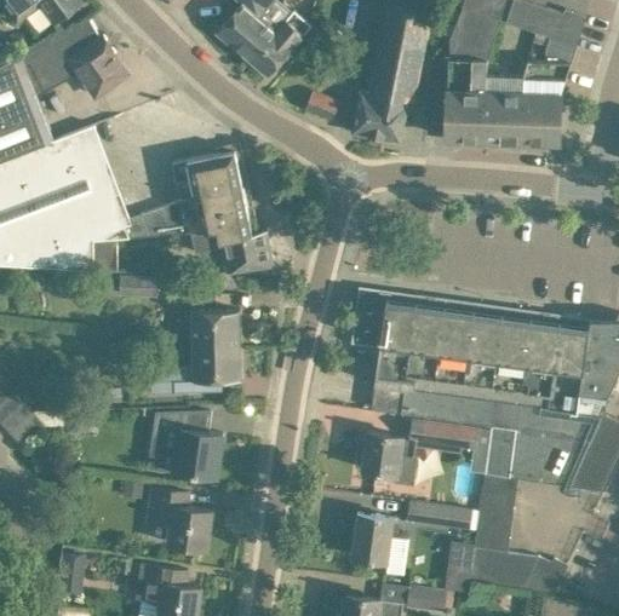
[(0,4),(16,26),(26,18),(39,36),(52,26),(84,3),(81,0),(0,0),(0,4)]
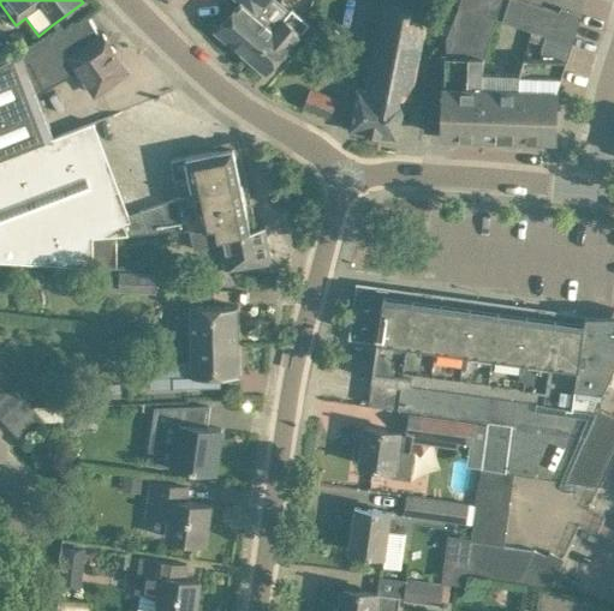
[(230,15),(214,33),(239,54),(264,24),(280,6),(272,0),(234,0),(239,4),(230,15)]
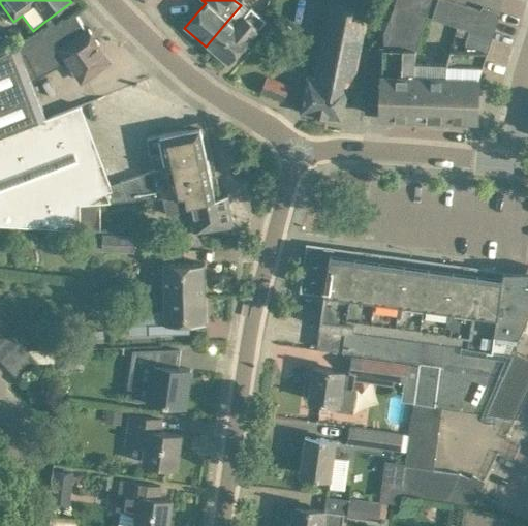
[(351,88),(367,10),(368,10),(369,0),(330,0),(329,3),(328,3),(313,80),(306,78),(300,114),(340,121),(346,87),(351,88)]
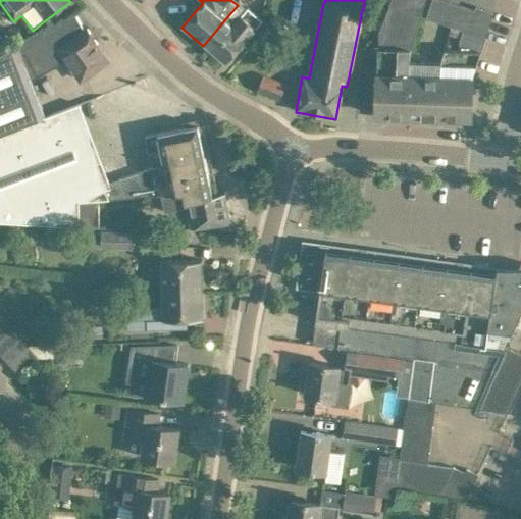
[(374,116),(407,117),(408,74),(409,74),(409,55),(409,51),(425,0),(391,0),(389,4),(377,37),(376,68),(364,67),(360,100),(375,100),(374,116)]
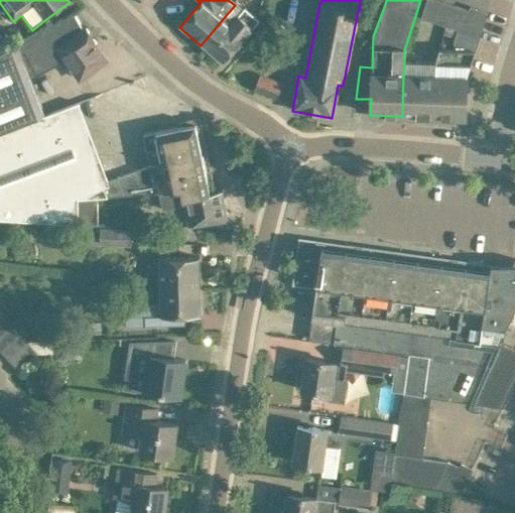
[(445,28),(449,29),(457,8),(430,0),(426,0),(420,19),(445,28)]
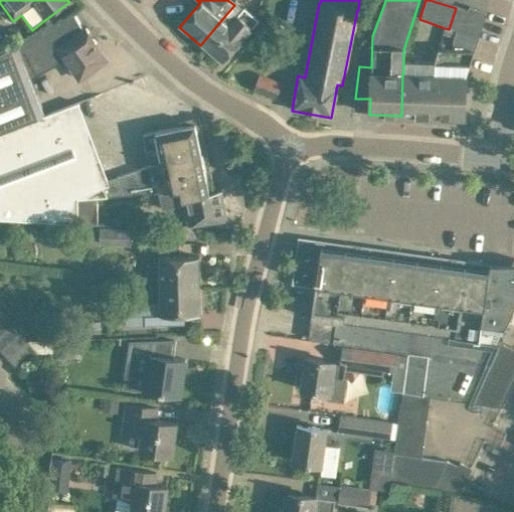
[(221,20),(200,45),(222,63),(235,48),(243,38),(251,29),(258,21),(243,9),(241,11),(234,5),(221,20)]
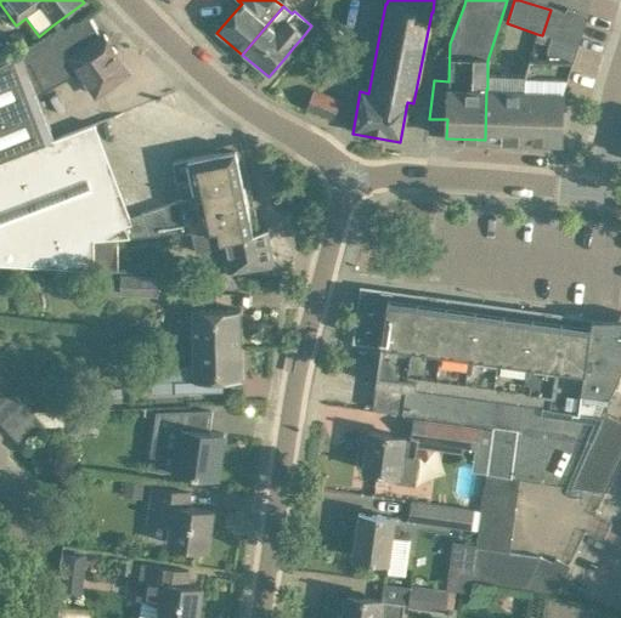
[(525,64),(523,141),(560,142),(563,94),(587,17),(565,10),(564,15),(551,10),(542,35),(537,34),(535,43),(549,47),(545,62),(529,62),(528,64),(525,64)]
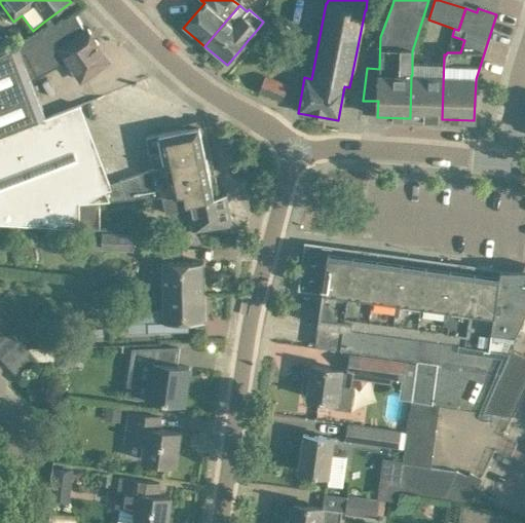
[(0,137),(45,119),(31,82),(67,62),(80,82),(108,63),(96,46),(98,45),(91,38),(86,30),(84,32),(75,14),(76,14),(75,13),(0,53),(0,137)]
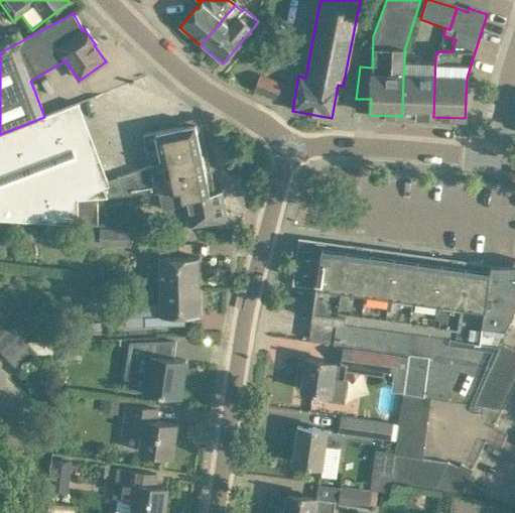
[(403,74),(402,116),(433,117),(435,53),(404,54),(404,74),(403,74)]
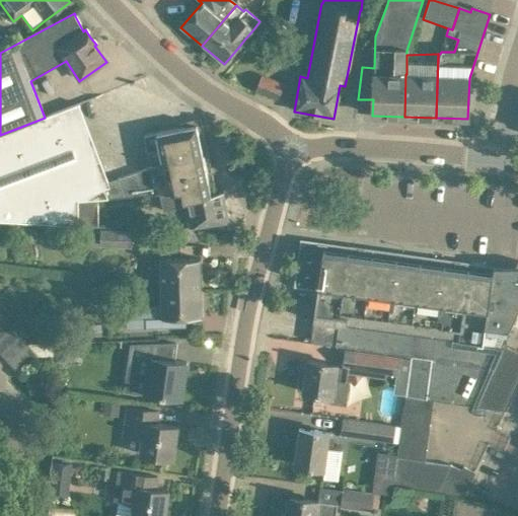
[(277,101),(283,86),(261,76),(253,92),(277,101)]
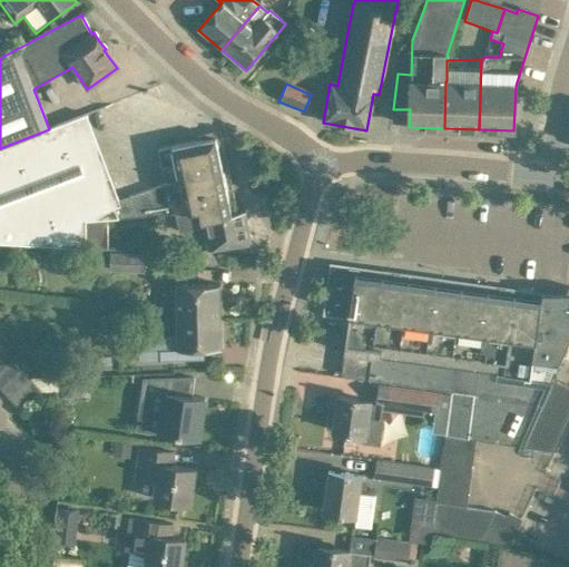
[(0,243),(86,250),(86,221),(87,221),(101,220),(138,217),(131,197),(117,202),(100,172),(95,157),(82,126),(84,126),(82,120),(87,119),(86,116),(49,129),(0,148),(0,243)]
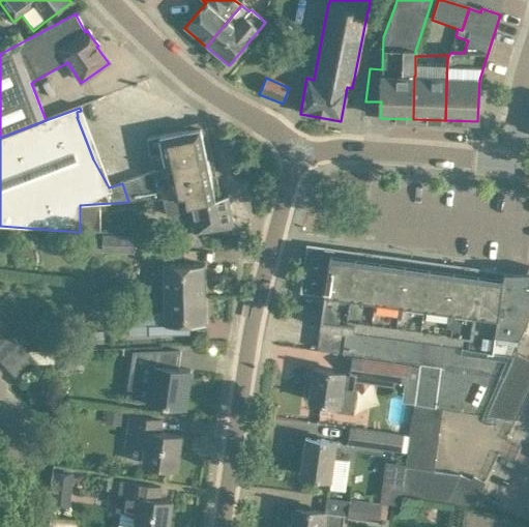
[(152,173),(122,183),(128,202),(164,200),(167,216),(189,212),(194,235),(233,227),(227,198),(215,200),(200,128),(146,140),(152,173)]
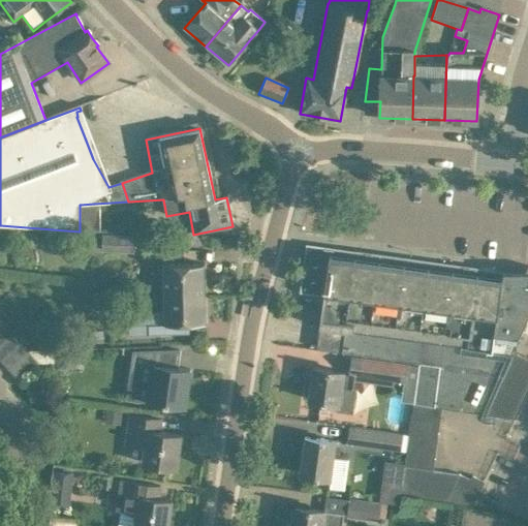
[(133,237),(102,236),(101,252),(132,253),(133,237)]
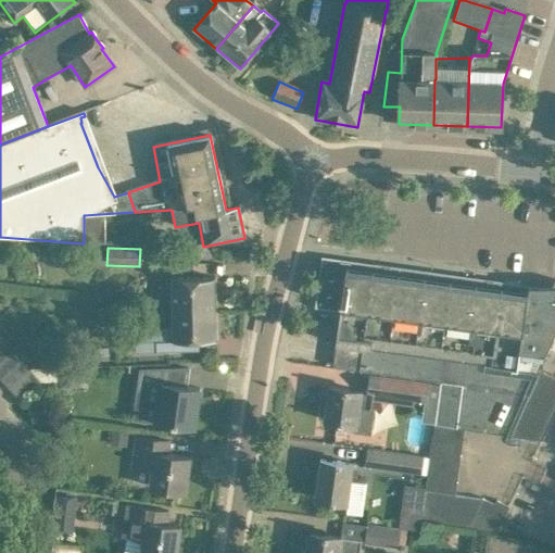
[(336,344),(363,349),(373,273),(345,268),(335,344),(336,344)]
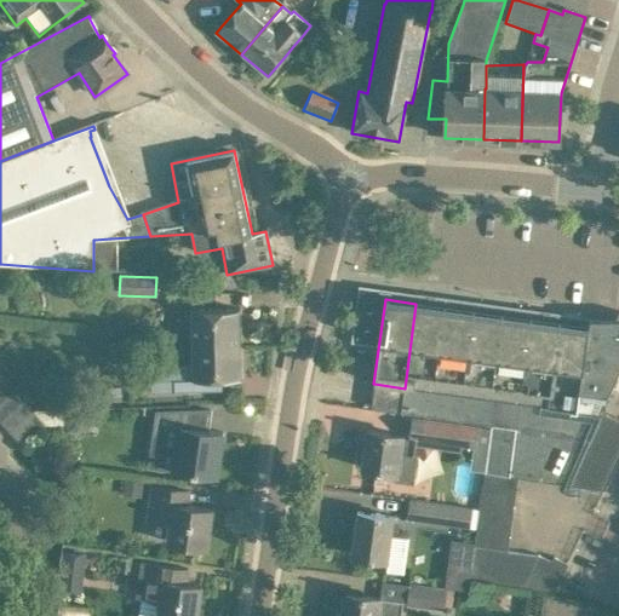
[(416,304),(405,389),(401,414),(491,427),(525,318),(416,304)]
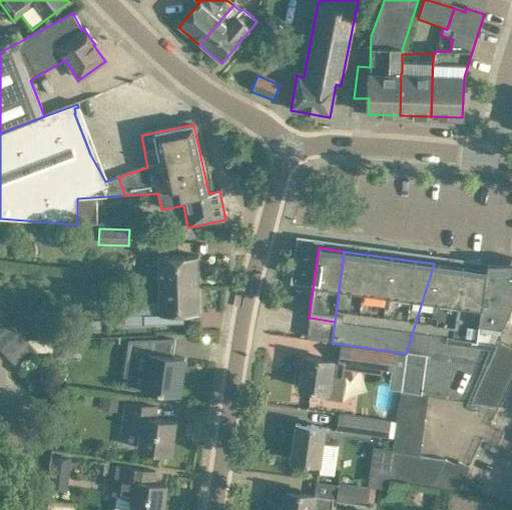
[(178,257),(157,258),(157,271),(158,283),(178,283),(178,290),(198,289),(198,257),(178,257)]
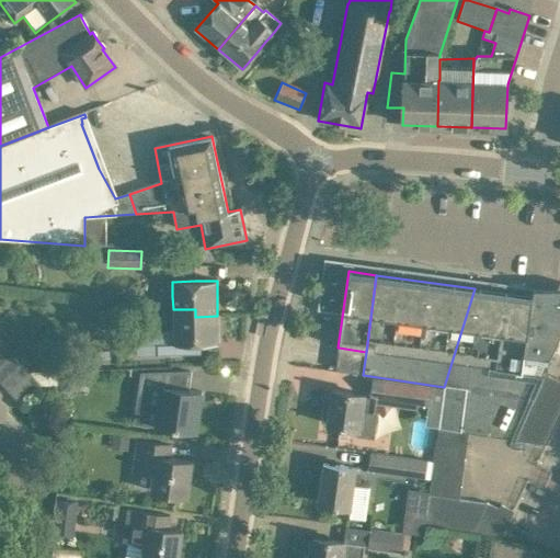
[(437,430),(468,434),(546,444),(559,411),(559,382),(541,374),(559,330),(559,300),(475,288),(444,387),(437,430)]
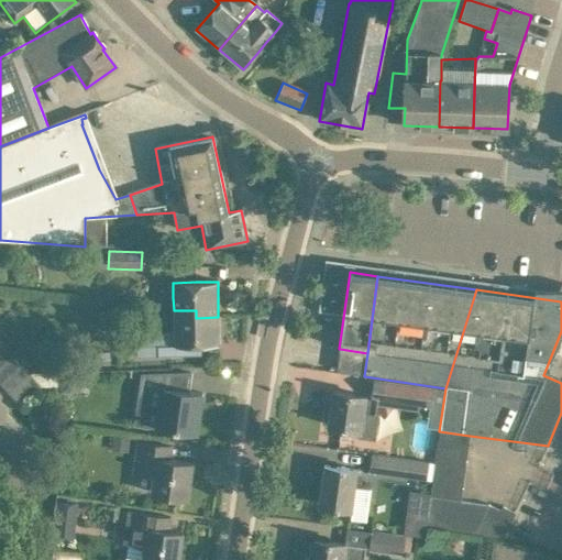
[(167,332),(136,341),(136,359),(173,358),(173,357),(200,355),(200,346),(219,346),(218,317),(196,318),(196,310),(174,310),(174,332),(167,332)]
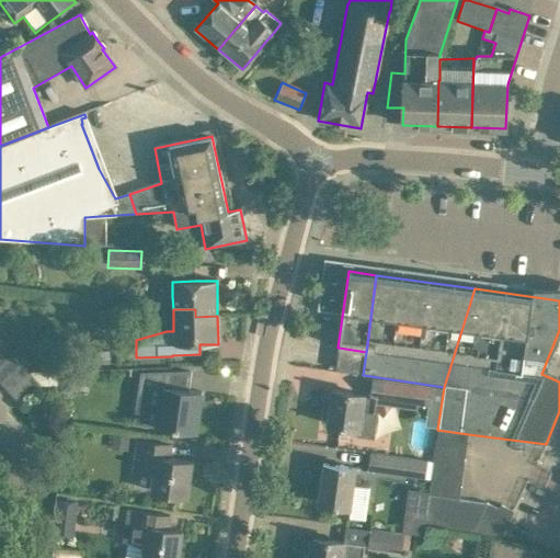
[(40,387),(0,341),(0,383),(19,405),(40,387)]
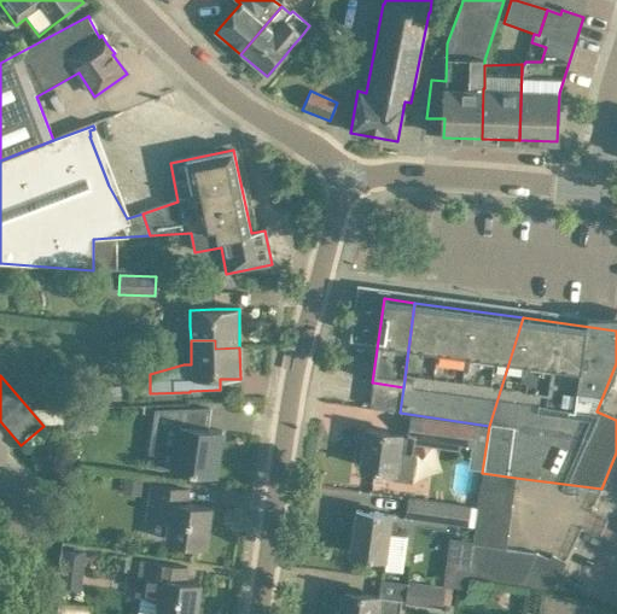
[(400,413),(403,387),(373,382),(370,409),(400,413)]
